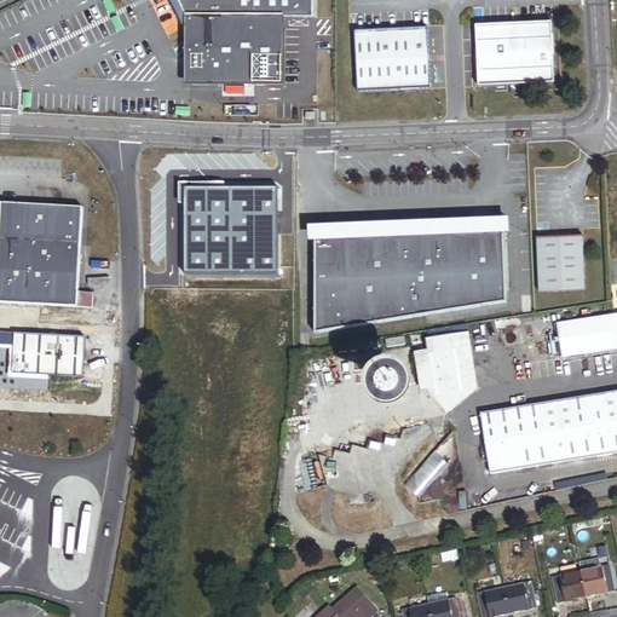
[(282,84),(281,16),(311,16),(311,0),(176,0),(183,12),(183,23),(189,23),(189,84),(282,84)]
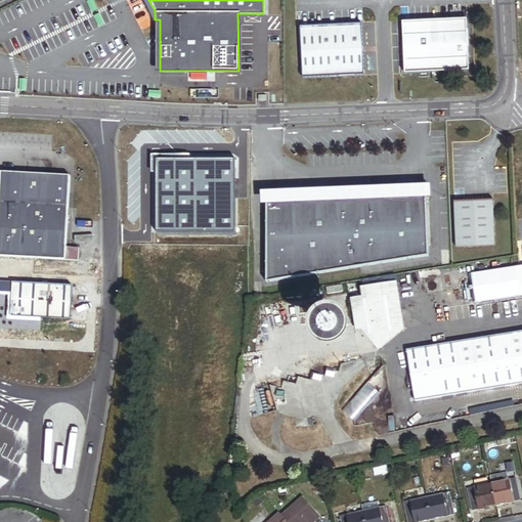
[(468,70),(466,17),(402,20),(404,56),(408,55),(408,72),(443,71),(468,70)]
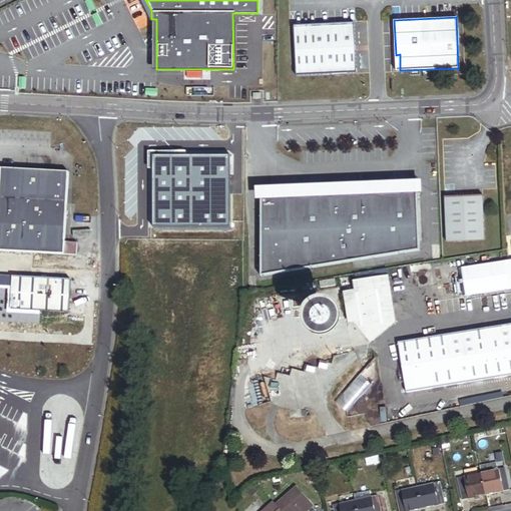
[(356,72),(354,22),(294,24),(297,75),(356,72)]
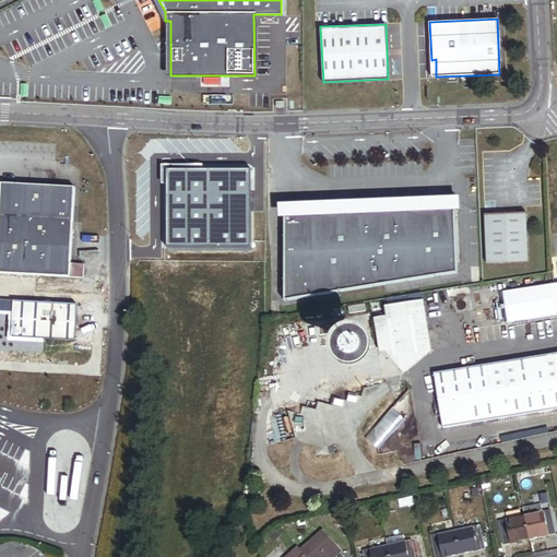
[(250,164),(163,165),(163,246),(251,246),(250,164)]
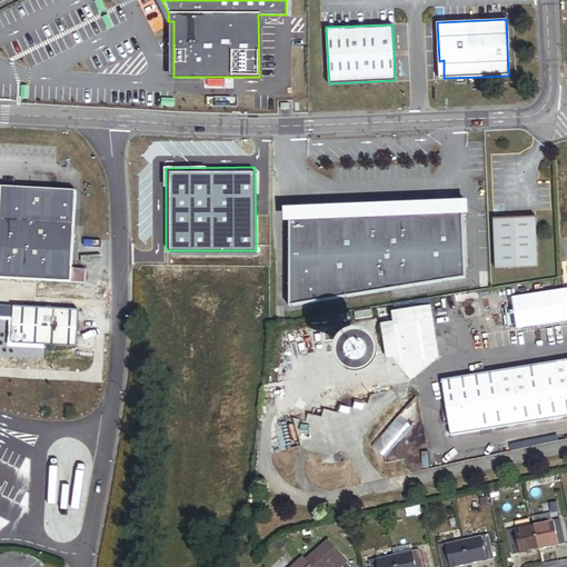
[(81,186),(6,181),(1,272),(90,278),(91,264),(77,262),(81,186)]
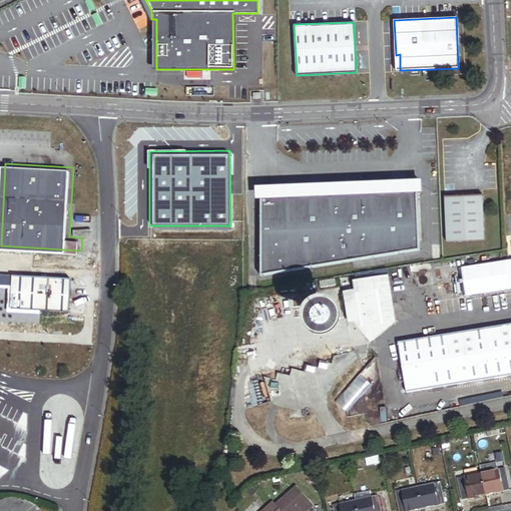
[(418,246),(415,188),(257,192),(260,274),(418,246)]
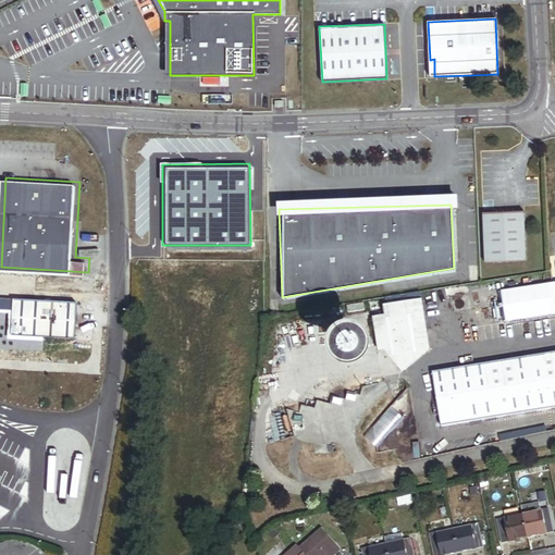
[(523,260),(522,211),(481,213),(483,261),(523,260)]
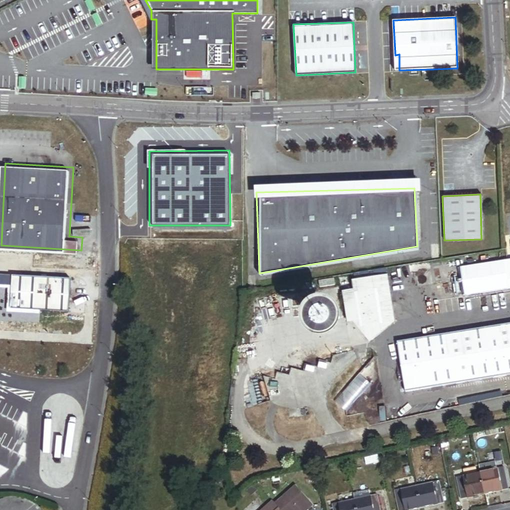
[(509,286),(509,259),(459,267),(463,293),(509,286)]
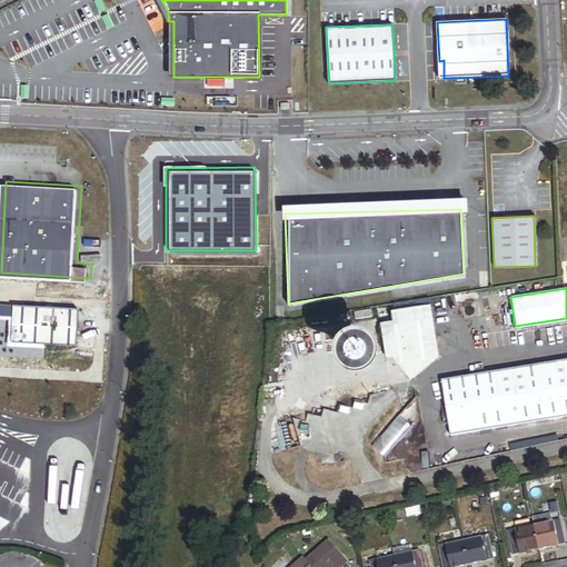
[(83,305),(18,301),(18,321),(17,339),(81,342),(83,305)]
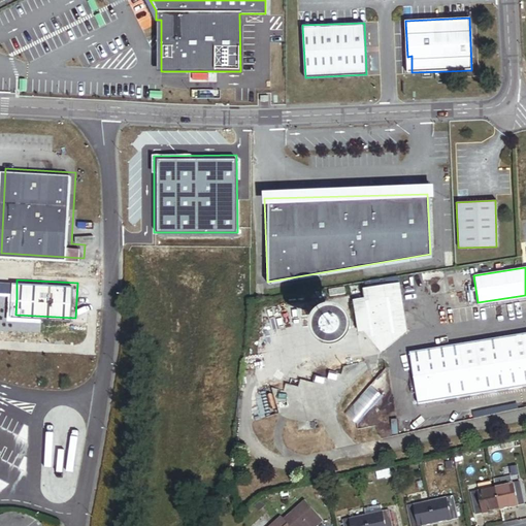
[(405,330),(397,284),(362,289),(363,298),(351,300),(356,331),(363,330),(364,334),(379,352),(401,333),(401,330),(405,330)]
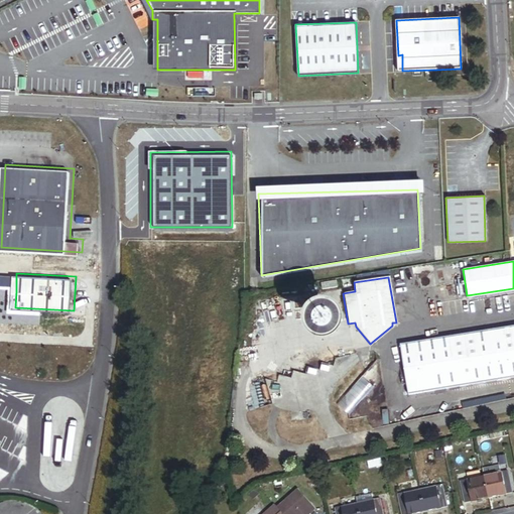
[(336,285),(335,279),(319,281),(320,288),(336,285)]
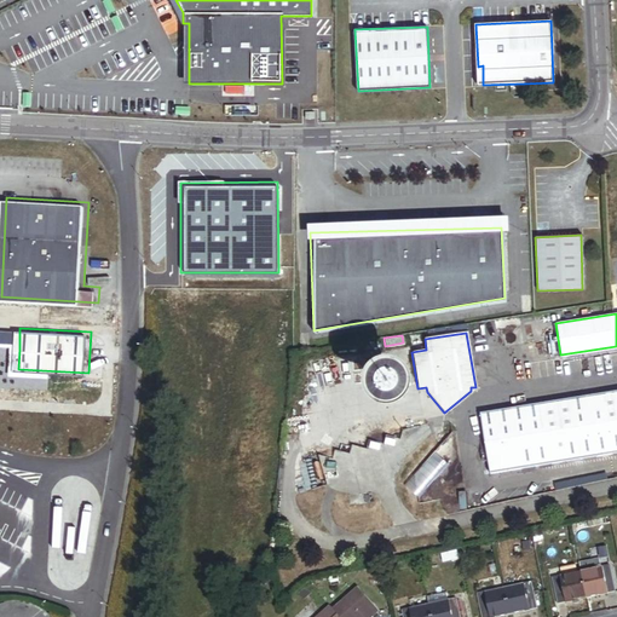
[(399,379),(398,378),(396,376),(393,375),(391,375),(388,375),(387,376),(385,378),(384,379),(381,380),(380,382),(380,385),(380,386),(380,388),(380,391),(381,392),(382,395),(384,396),(386,397),(387,397),(390,397),(392,397),(393,397),(396,397),(397,396),(399,395),(401,392),(401,391),(402,388),(402,387),(402,385),(402,382),(401,380),(399,379)]
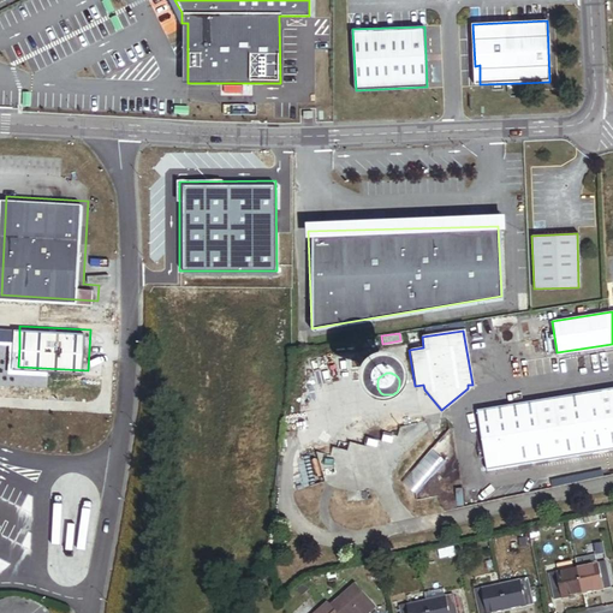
[(612,447),(612,387),(476,409),(486,469),(612,447)]
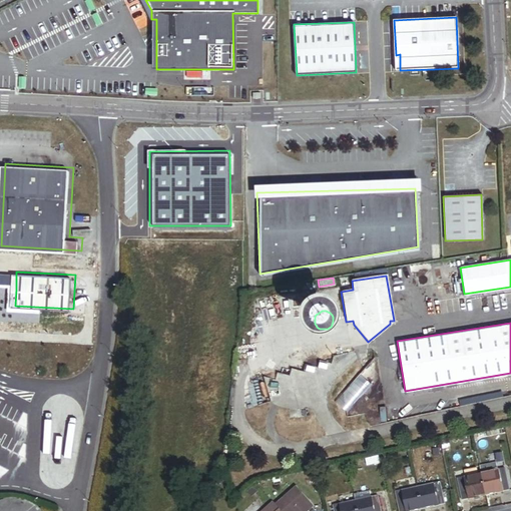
[(335,401),(347,410),(368,380),(356,372),(335,401)]
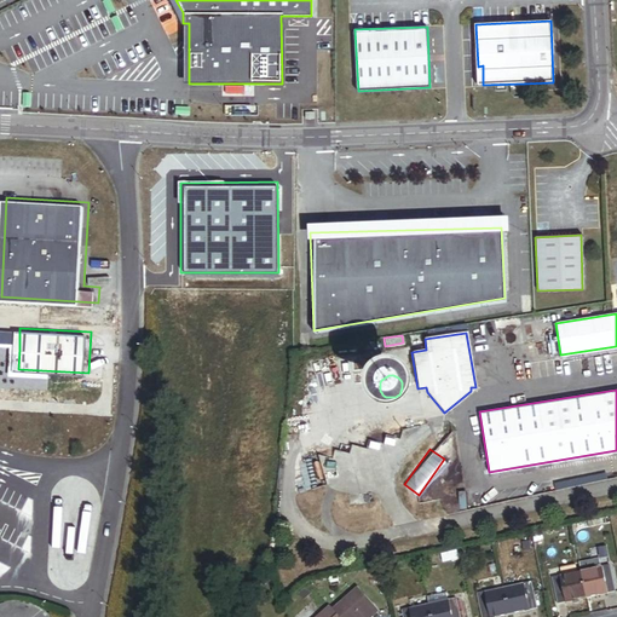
[(613,592),(609,564),(580,570),(584,598),(613,592)]
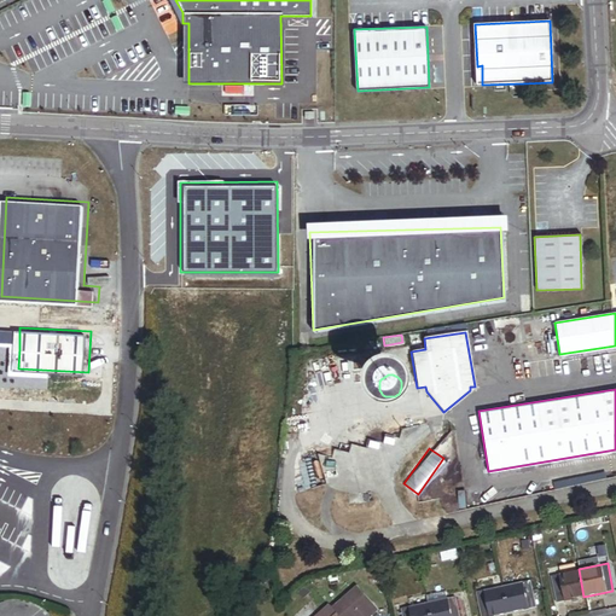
[(583,597),(579,569),(550,575),(556,602),(583,597)]
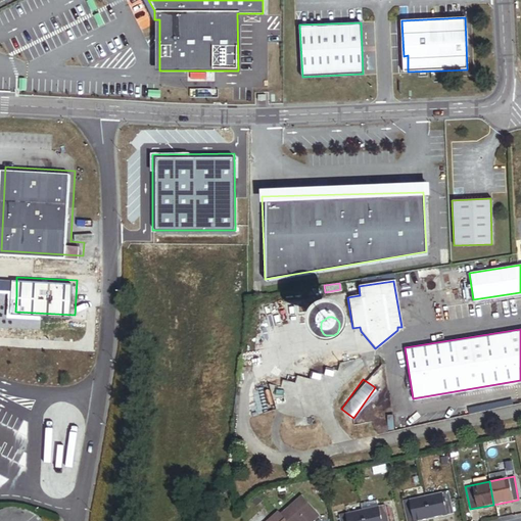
[(453,513),(447,490),(424,495),(429,518),(453,513)]
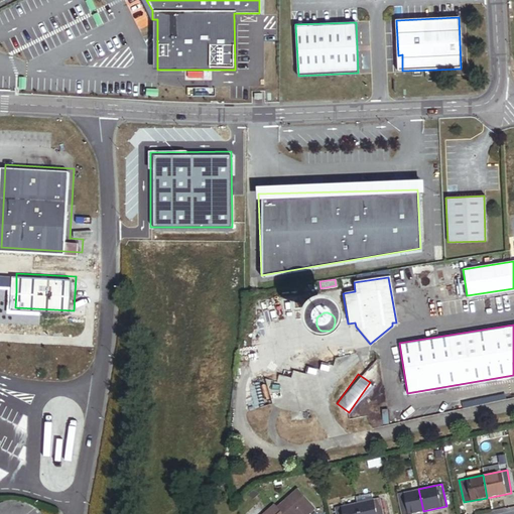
[(306,513),(314,508),(296,488),(275,506),(281,513),(306,513)]
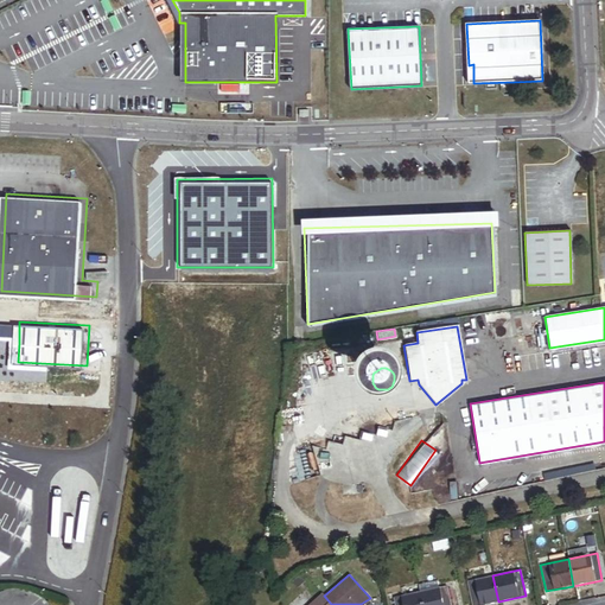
[(479,604),(498,602),(492,575),(466,580),(471,604),(479,604)]
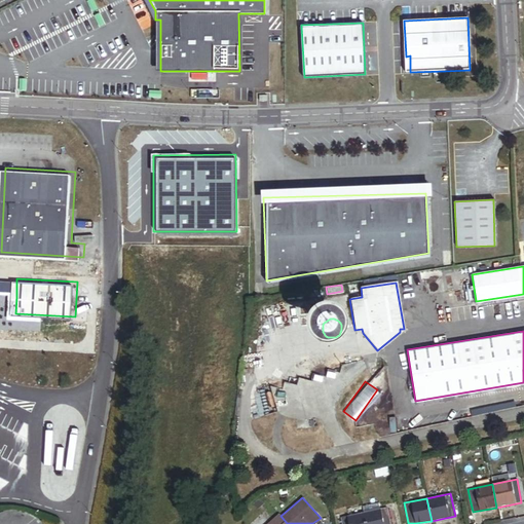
[(48,523),(46,520),(43,517),(40,514),(36,512),(32,510),(29,508),(24,507),(20,507),(15,507),(11,508),(7,509),(3,511),(0,513),(0,523),(48,523)]
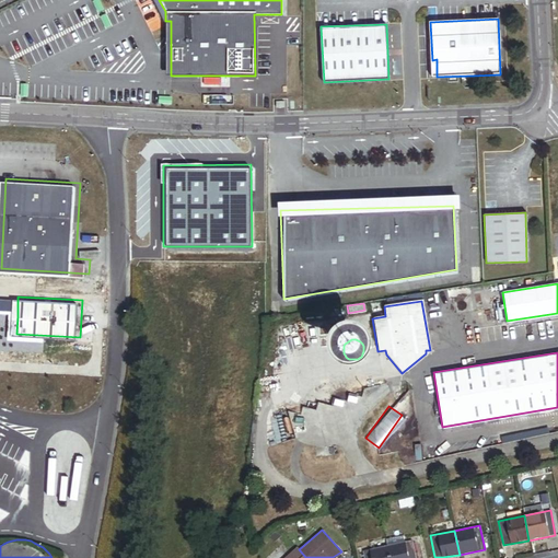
[(415,557),(411,541),(386,545),(388,557),(415,557)]
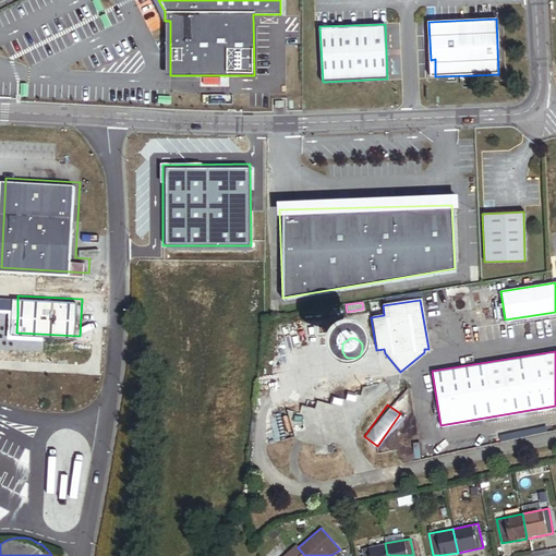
[(387,555),(385,543),(361,548),(361,555),(387,555)]
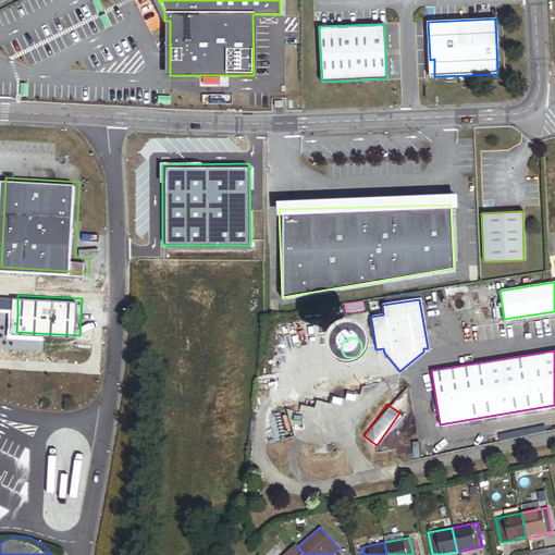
[(304,554),(297,546),(295,544),(281,554),(304,554)]
